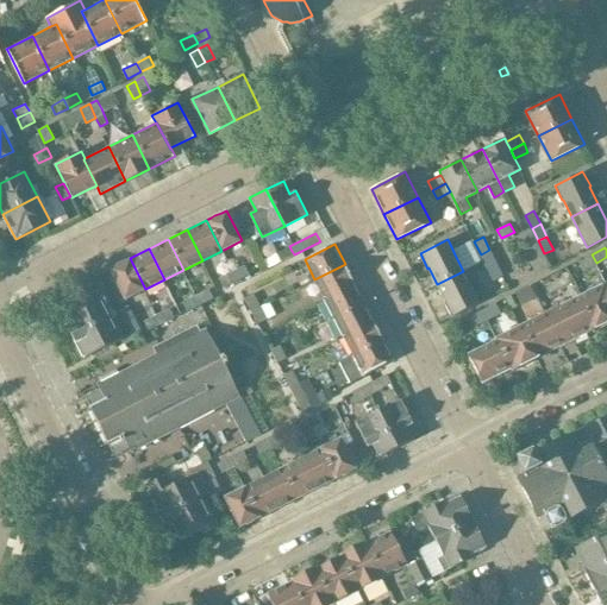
[(489,250),(481,254),(487,268),(496,263),(489,250)]
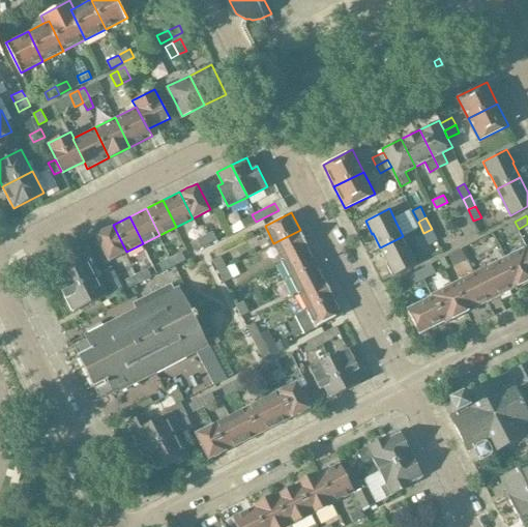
[(515,222),(504,227),(507,235),(519,229),(515,222)]
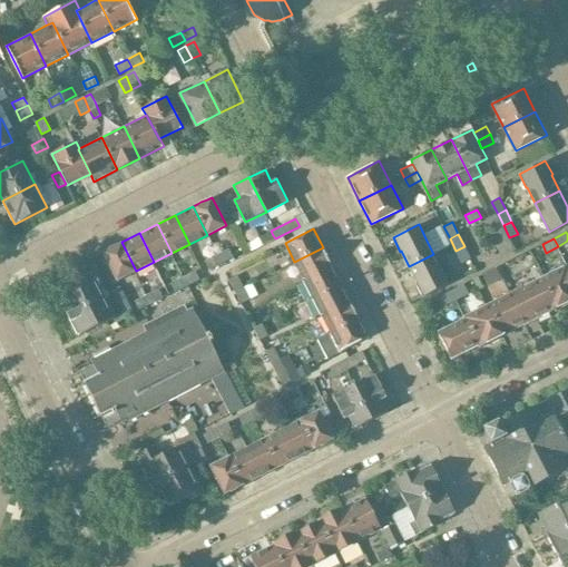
[(114,246),(103,252),(117,281),(136,271),(121,242),(117,245),(114,246)]
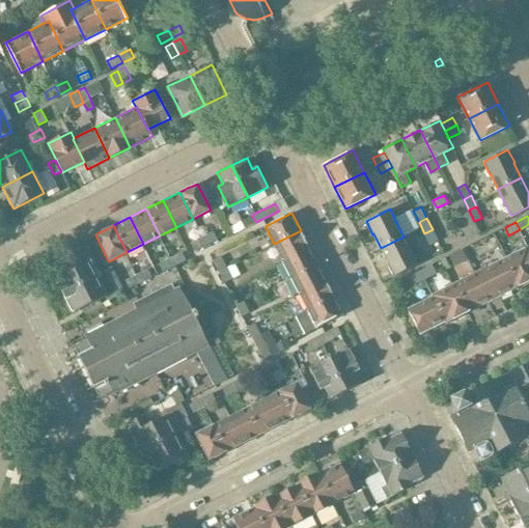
[(433,229),(424,233),(430,244),(438,241),(433,229)]
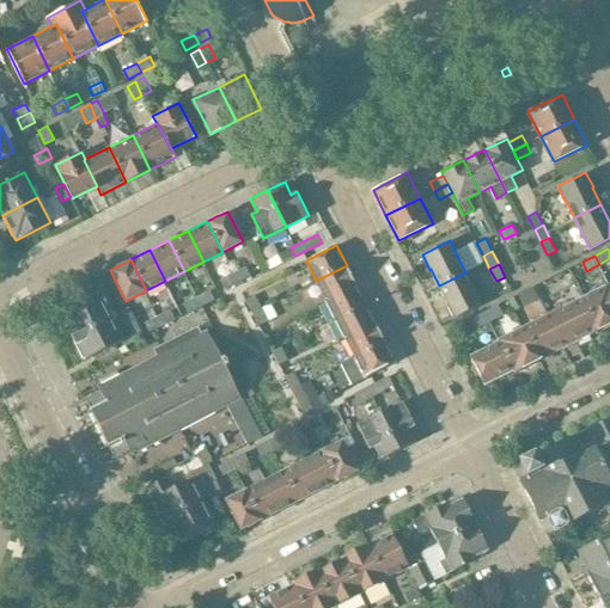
[(246,265),(233,272),(237,281),(251,275),(246,265)]
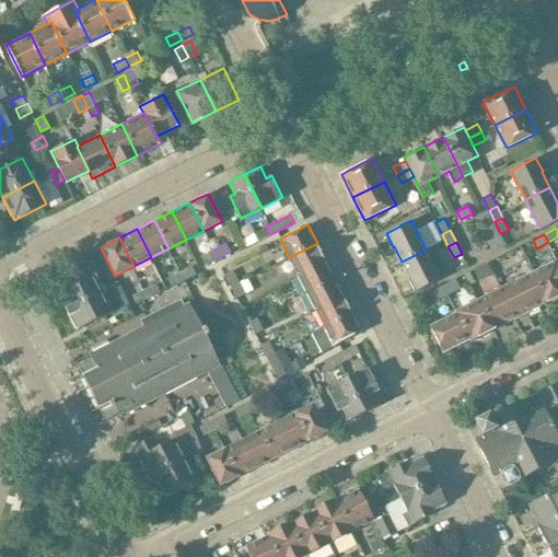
[(317,243),(289,257),(298,275),(326,260),(317,243)]
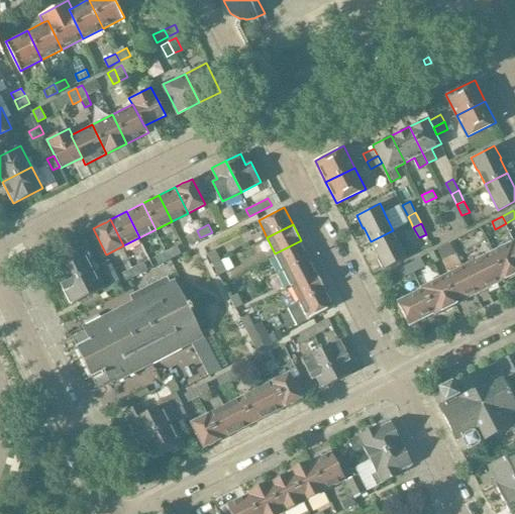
[(186,235),(190,243),(200,237),(197,230),(186,235)]
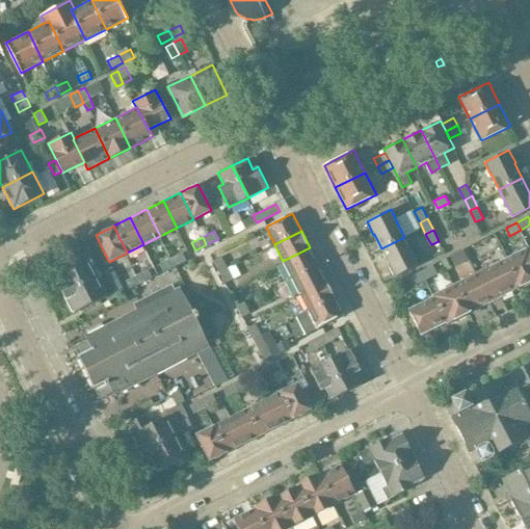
[(404,237),(381,248),(389,263),(388,264),(395,276),(419,264),(413,252),(412,252),(404,237)]
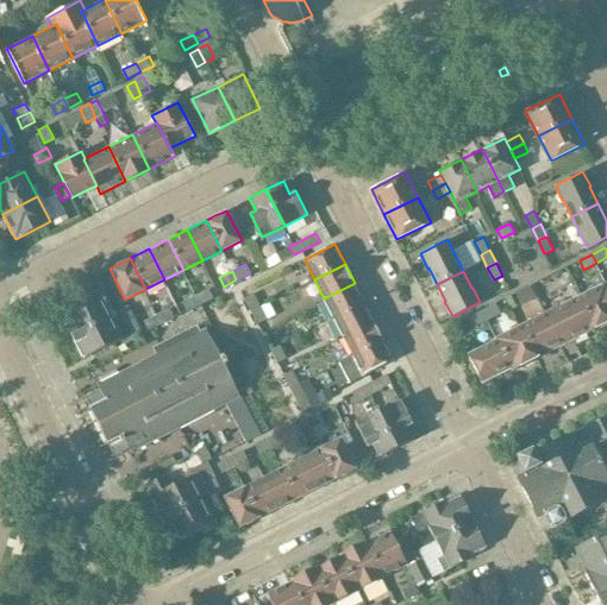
[(606,281),(580,294),(596,328),(606,322),(606,283),(606,281)]
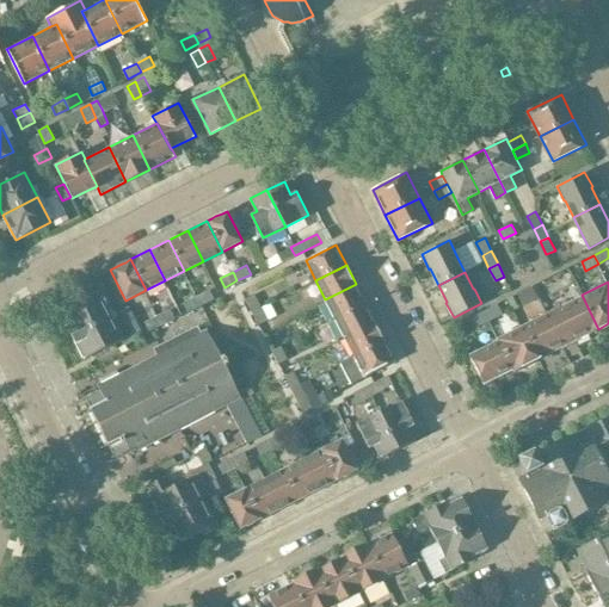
[(375,322),(356,284),(325,299),(345,338),(375,322)]
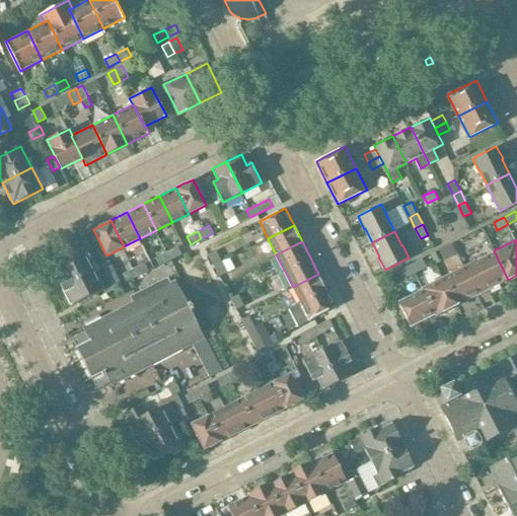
[(55,264),(62,277),(62,278),(74,272),(77,279),(86,275),(91,284),(100,279),(83,245),(71,251),(72,254),(55,264)]
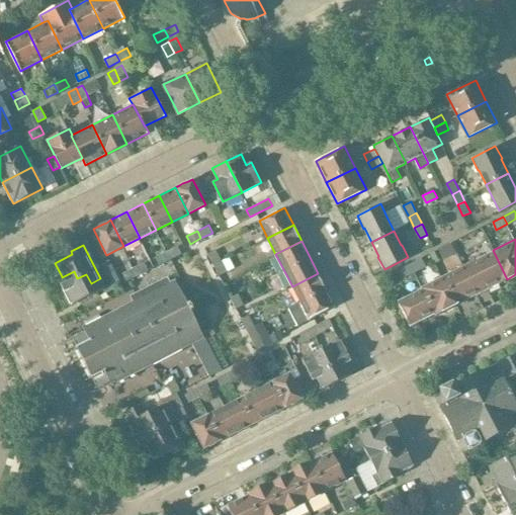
[(177,245),(166,251),(170,258),(181,253),(177,245)]
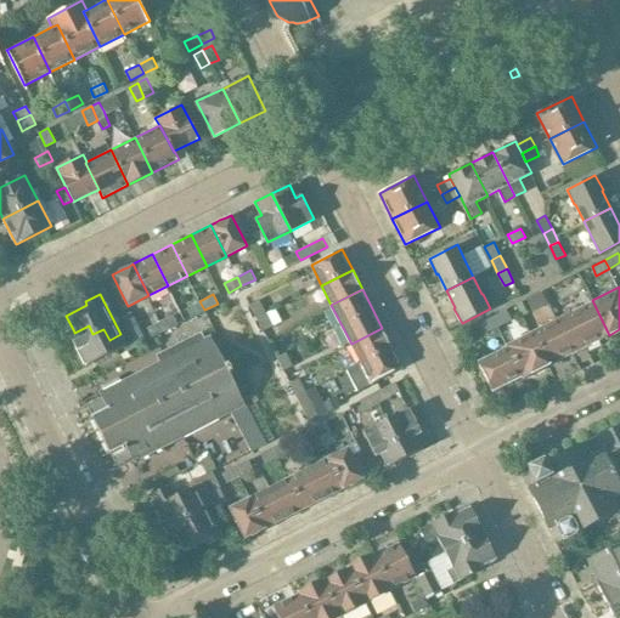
[(259,299),(251,304),(257,317),(265,312),(259,299)]
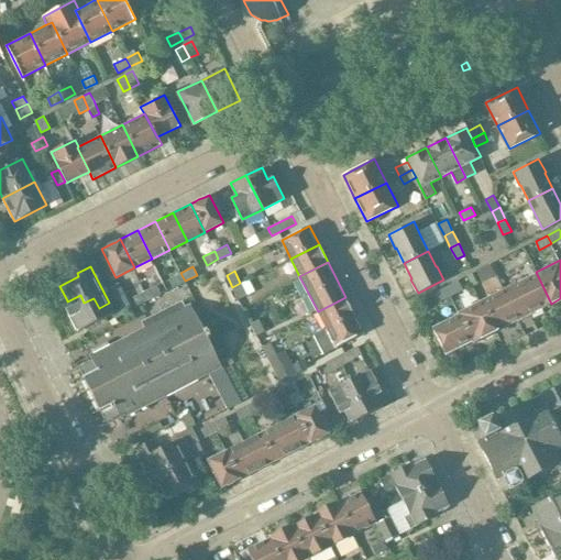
[(536,272),(515,283),(523,298),(510,305),(518,320),(517,320),(518,321),(531,315),(531,314),(542,307),(543,308),(551,304),(536,272)]
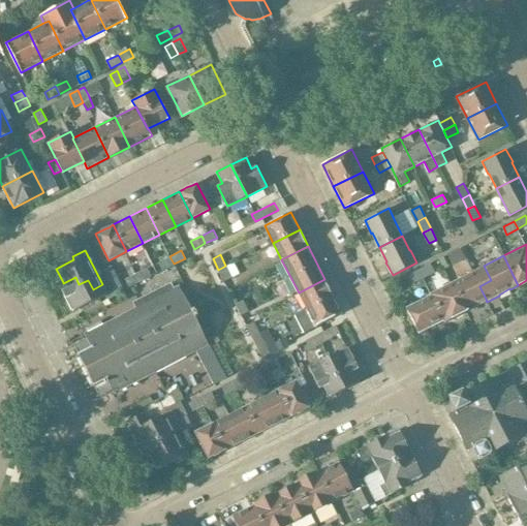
[(159,261),(163,270),(174,264),(169,256),(159,261)]
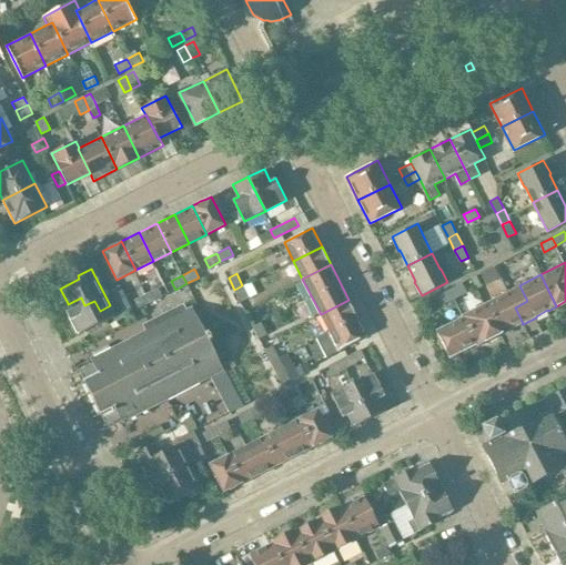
[(463,283),(450,290),(454,298),(467,292),(463,283)]
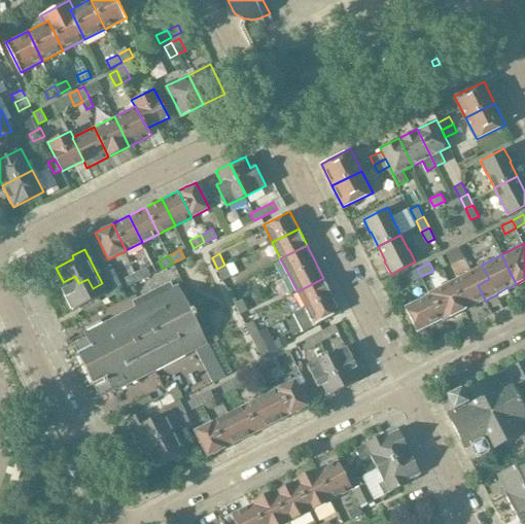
[(103,268),(109,279),(116,276),(111,264),(103,268)]
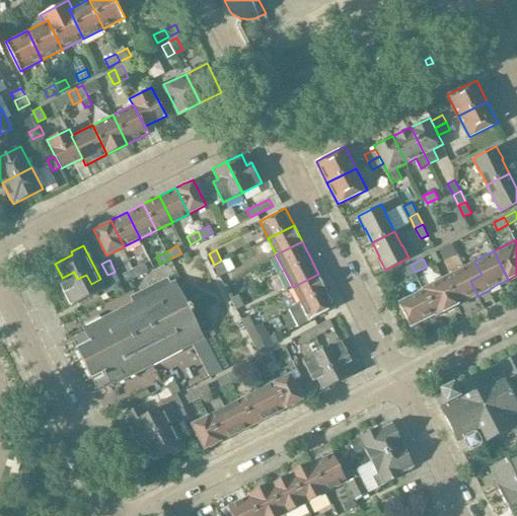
[(227,272),(221,261),(214,265),(220,275),(227,272)]
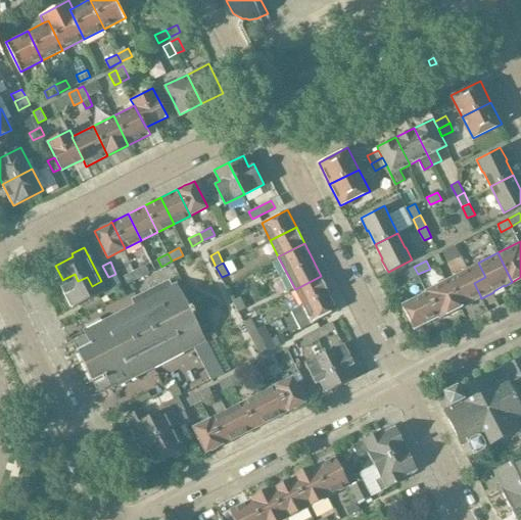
[(478,263),(446,278),(462,308),(470,303),(470,302),(480,297),(481,297),(474,283),(485,277),(478,263)]
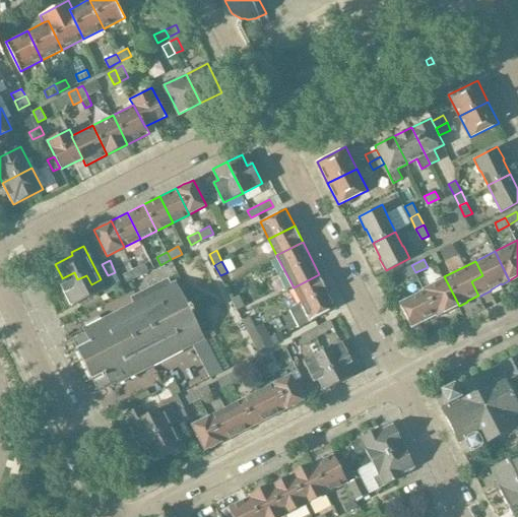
[(145,263),(134,268),(138,275),(149,270),(145,263)]
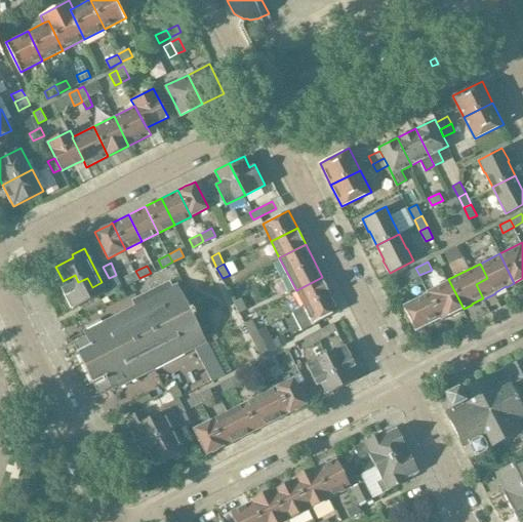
[(415,268),(405,273),(409,280),(419,275),(415,268)]
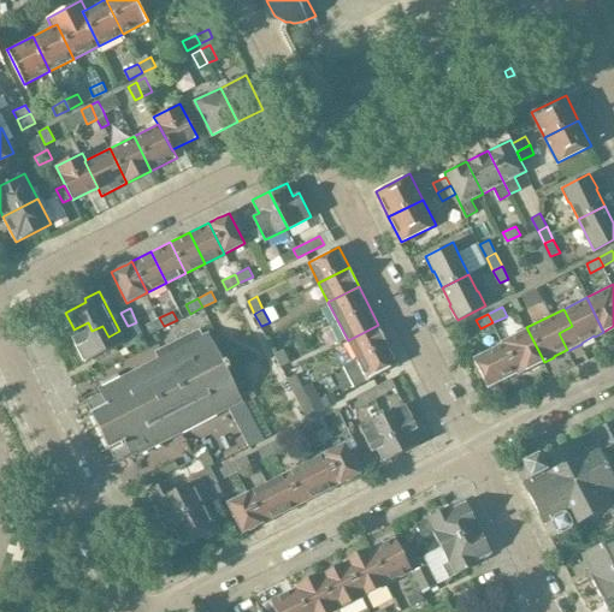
[(146,325),(151,333),(164,326),(159,318),(146,325)]
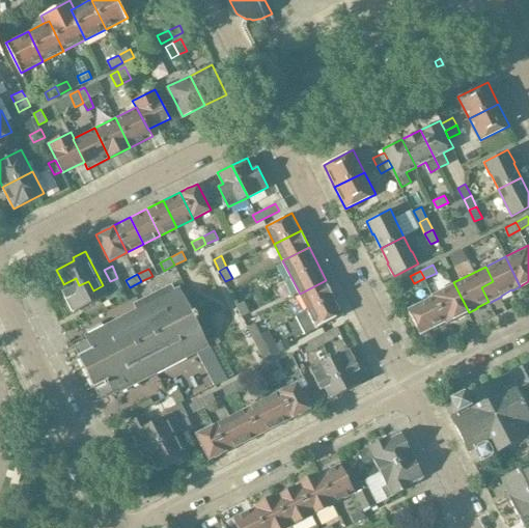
[(63,284),(63,283),(60,285),(74,312),(108,295),(103,285),(93,290),(88,281),(79,285),(76,278),(63,284)]
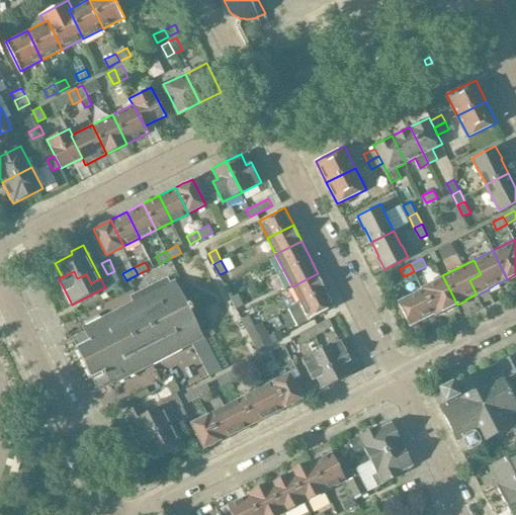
[(114,271),(107,274),(112,285),(120,281),(114,271)]
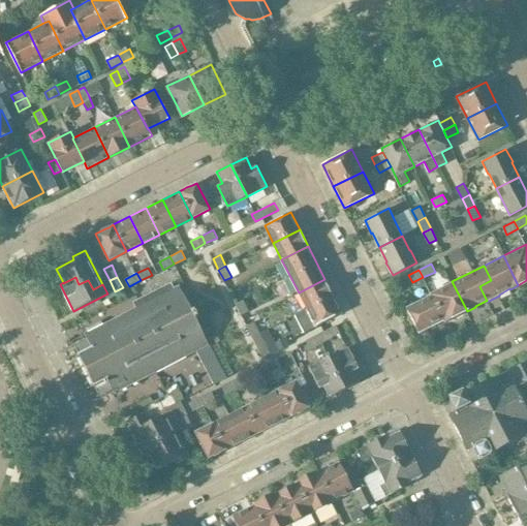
[(324,279),(299,292),(307,308),(333,296),(324,279)]
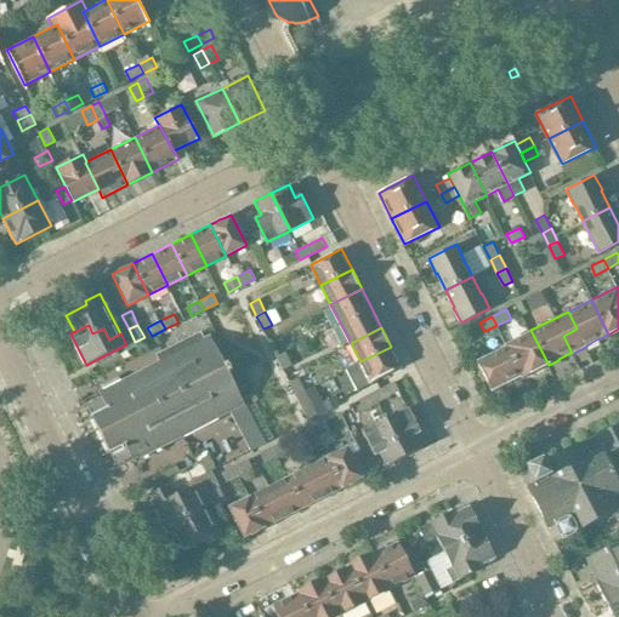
[(505,343),(506,346),(522,376),(521,376),(522,378),(549,365),(531,330),(505,343)]
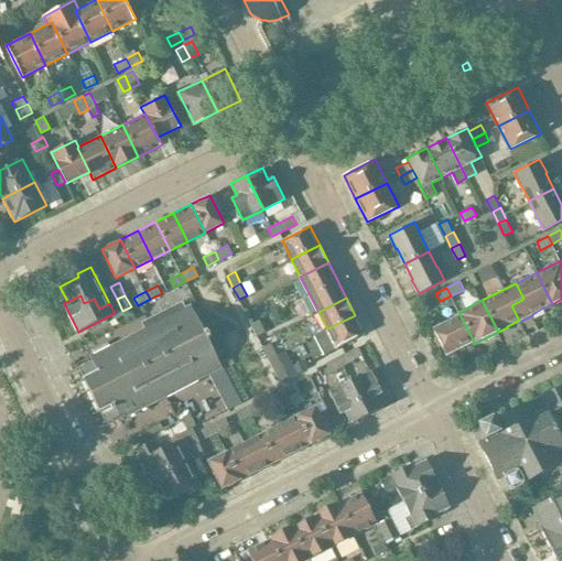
[(223,367),(215,353),(220,351),(203,316),(198,319),(191,304),(185,306),(183,301),(142,322),(146,328),(126,338),(126,337),(90,356),(93,359),(78,366),(107,422),(120,416),(122,419),(147,406),(197,379),(197,380),(211,374),(216,385),(227,379),(222,367),(223,367)]
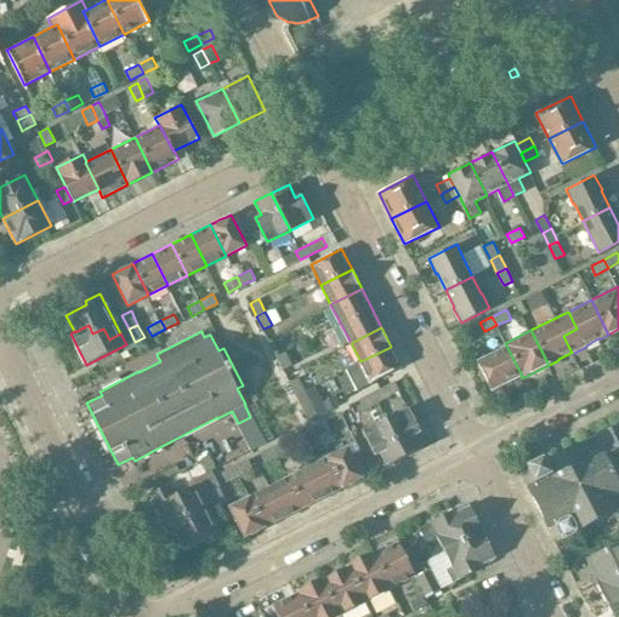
[(493,390),(521,376),(522,376),(506,346),(477,360),(493,390)]
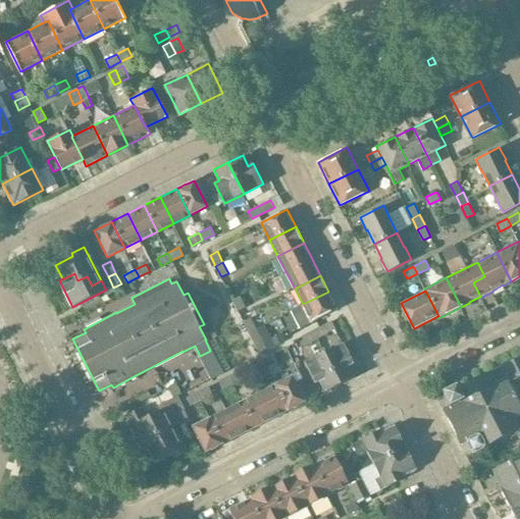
[(328,292),(303,304),(292,310),(301,327),(338,309),(328,292)]
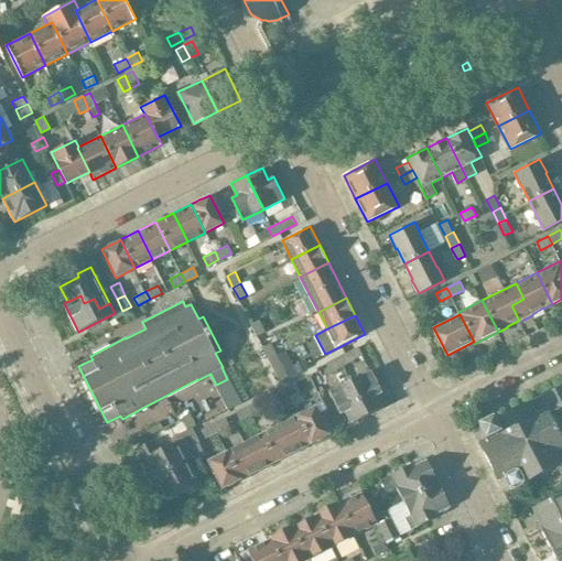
[(259,320),(251,323),(257,335),(266,331),(259,320)]
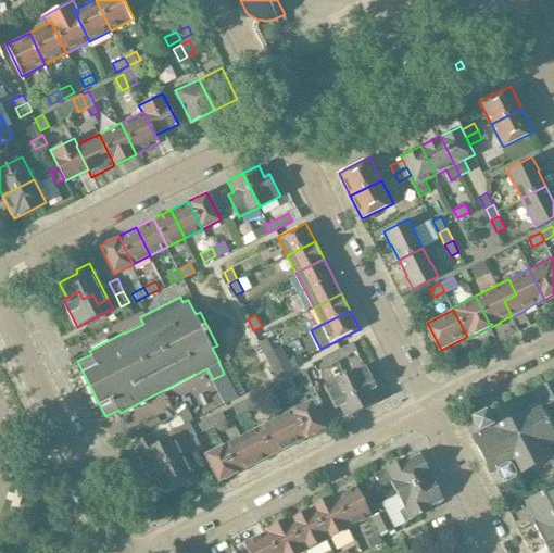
[(267,338),(259,341),(265,353),(273,349),(267,338)]
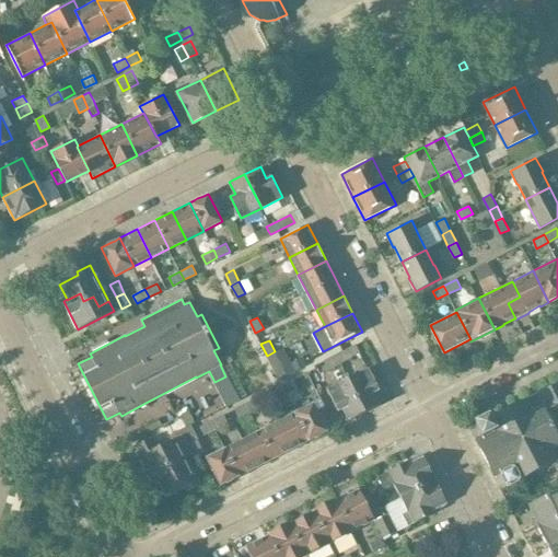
[(356,344),(348,348),(335,355),(339,362),(360,352),(356,344)]
